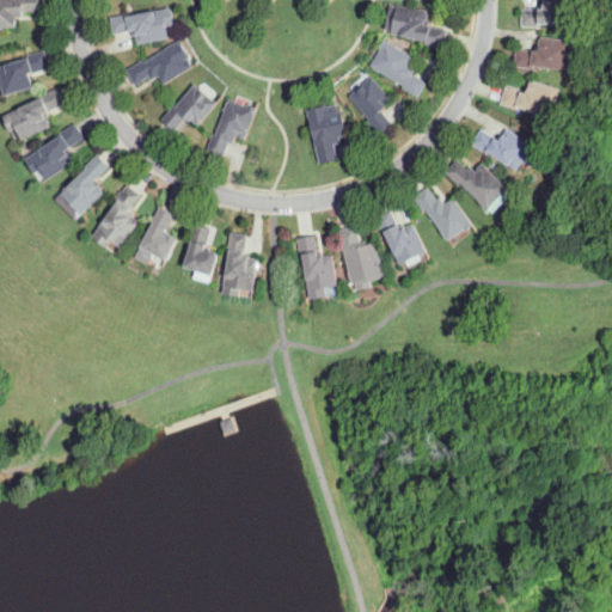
[(0,28),(0,0),(40,0),(41,11),(24,12),(24,17),(17,17),(17,28),(0,28)]
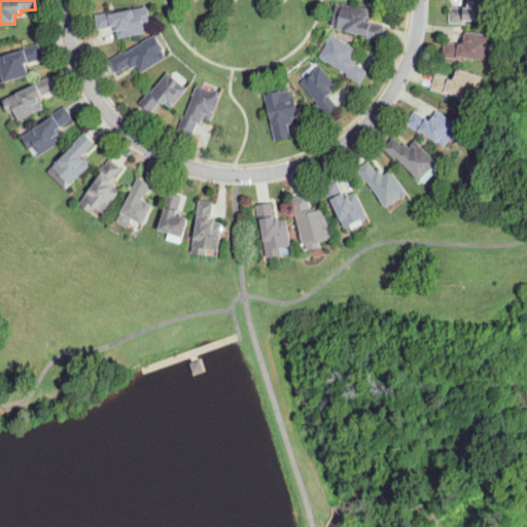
[(465,23),(461,23),(449,23),(450,8),(464,8),(464,0),(493,0),(493,20),(466,19),(465,23)]
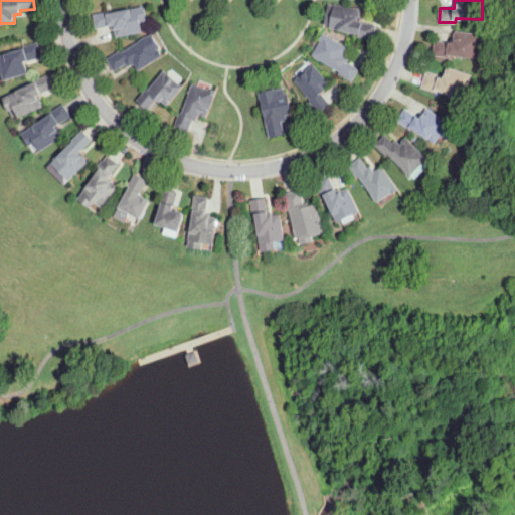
[(375,39),(358,36),(359,33),(330,28),(331,25),(325,24),(329,4),(335,5),(361,9),(360,16),(362,16),(361,22),(377,24),(375,39)]
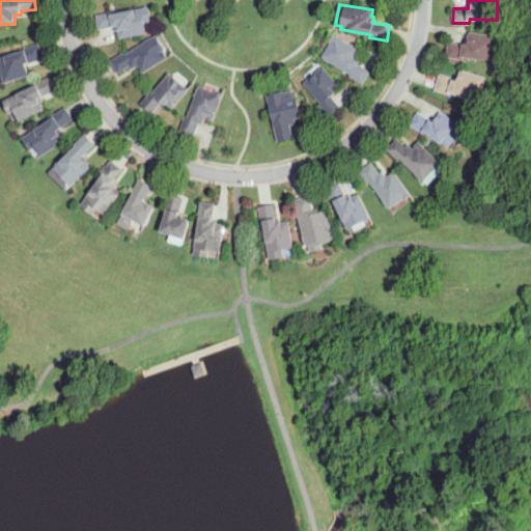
[(121,38),(119,30),(117,31),(116,26),(100,29),(96,15),(112,11),(113,14),(149,6),(152,22),(145,23),(147,33),(121,38)]
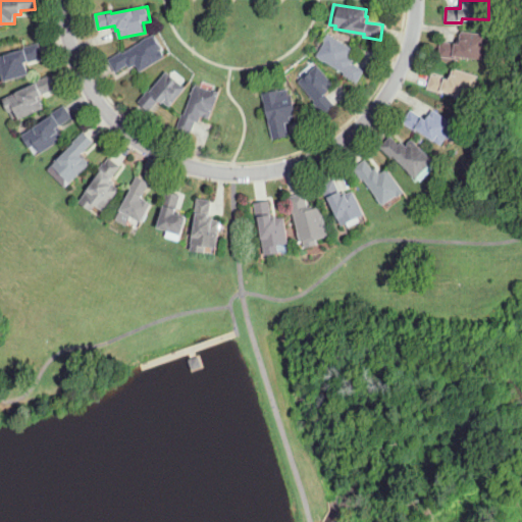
[(484,58),(456,54),(455,58),(438,56),(441,41),(457,44),(459,31),(487,35),(484,58)]
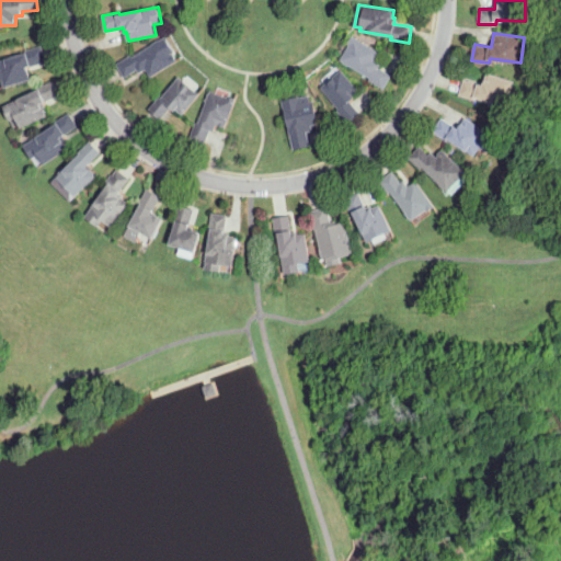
[(384,90),(369,80),(370,79),(342,60),(352,45),(348,43),(353,36),(380,53),(376,60),(381,64),(379,68),(392,76),(384,90)]
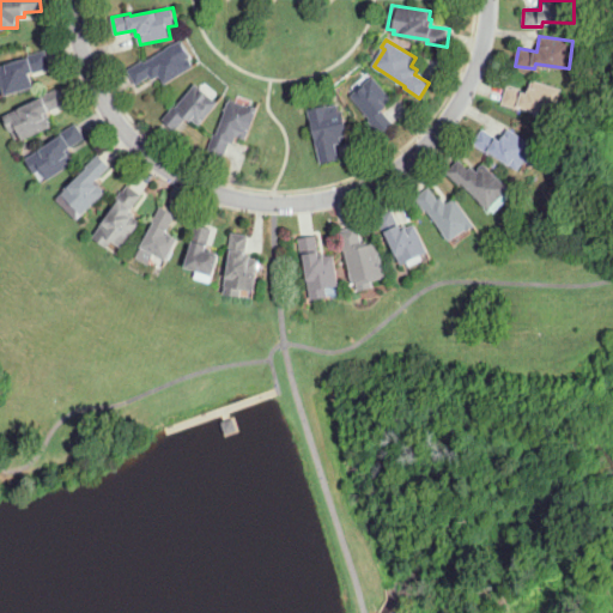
[(165,85),(159,76),(153,80),(151,76),(137,84),(127,70),(144,60),(145,62),(182,41),(192,56),(189,58),(194,67),(165,85)]
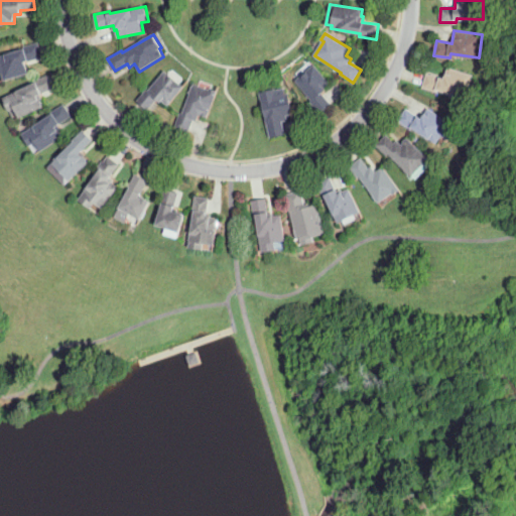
[(4,81),(0,65),(0,55),(23,49),(22,46),(38,42),(42,57),(26,61),(29,74),(4,81)]
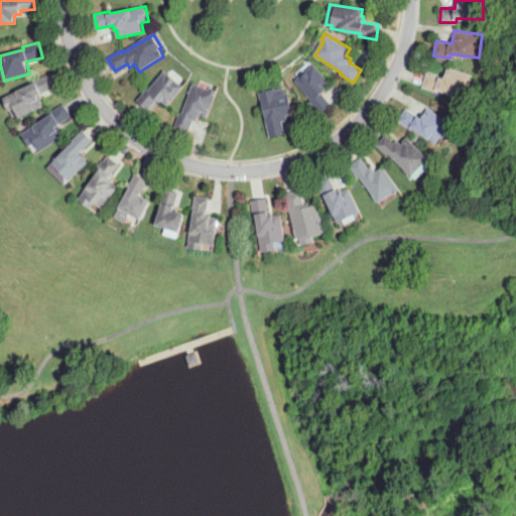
[(320,114),(310,102),(312,101),(296,81),(314,65),(332,85),(323,92),(332,104),(320,114)]
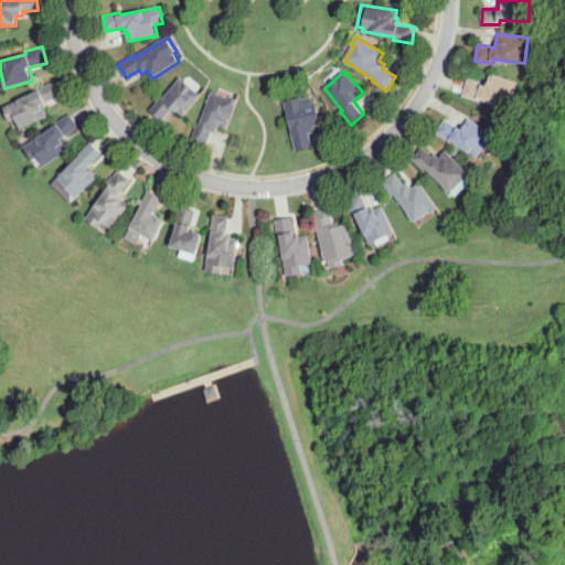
[(510,108),(480,98),(479,102),(462,96),(468,80),(487,86),(491,74),(519,83),(510,108)]
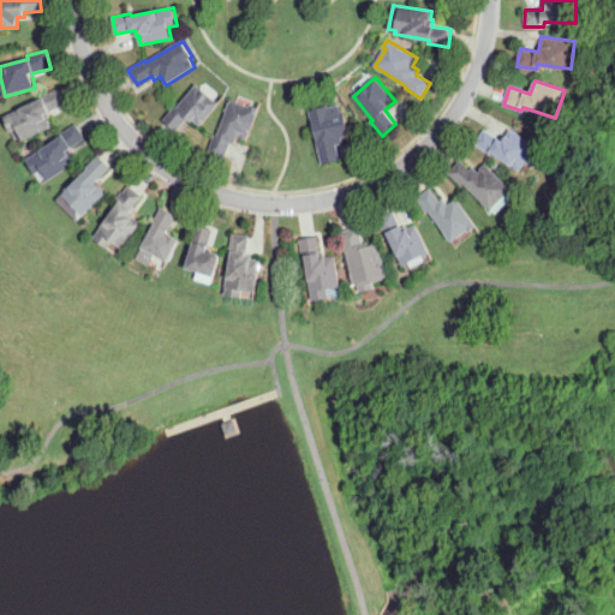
[(178,131),(163,120),(175,106),(178,107),(197,84),(220,102),(201,126),(190,117),(178,131)]
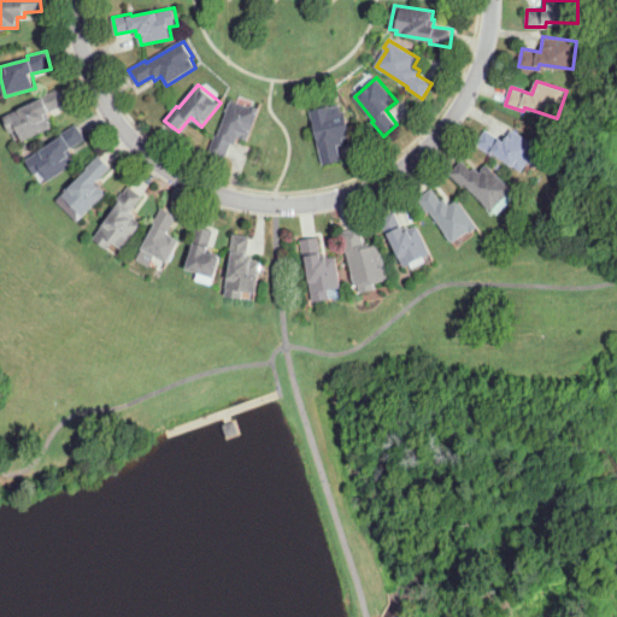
[(24,141),(18,129),(11,133),(4,118),(43,100),(41,97),(58,89),(65,105),(48,112),(51,118),(50,119),(53,128),(24,141)]
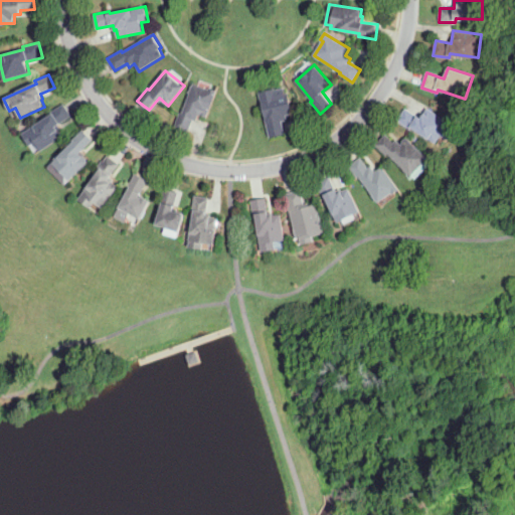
[(189,133),(174,128),(180,113),(182,114),(193,83),(209,90),(210,88),(217,91),(207,118),(199,115),(197,121),(194,120),(189,133)]
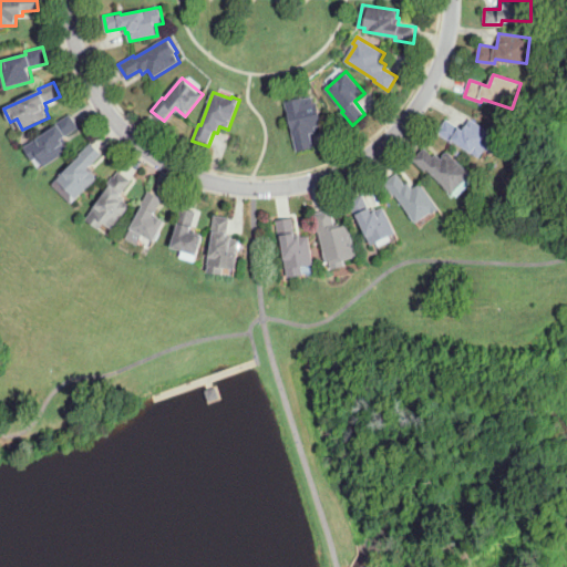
[(297,152),(294,135),(286,102),(302,99),(303,105),(318,102),(323,125),(316,126),(318,132),(310,134),(313,147),(297,152)]
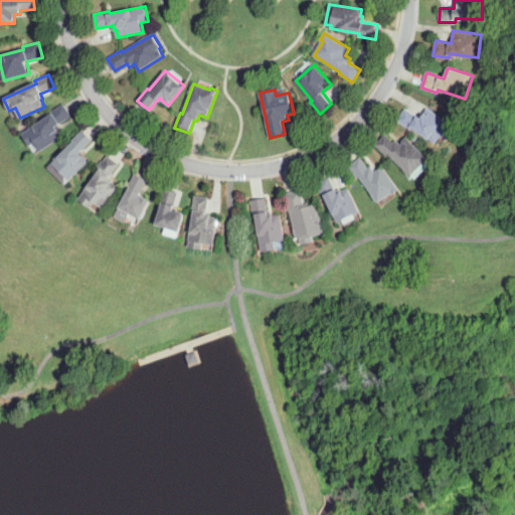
[(41,151),(36,142),(30,146),(22,134),(51,116),(49,113),(64,104),(71,116),(58,125),(61,129),(59,130),(63,137),(41,151)]
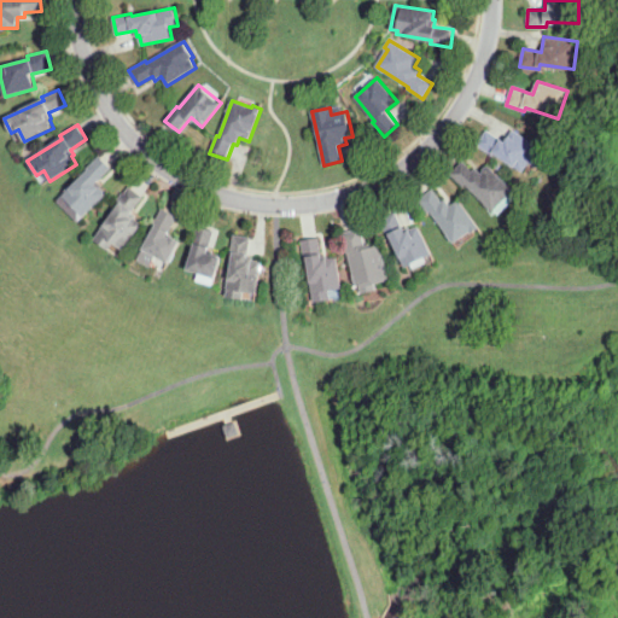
[(524,173),(496,155),(495,156),(478,145),(487,130),(506,143),(513,130),(540,147),(524,173)]
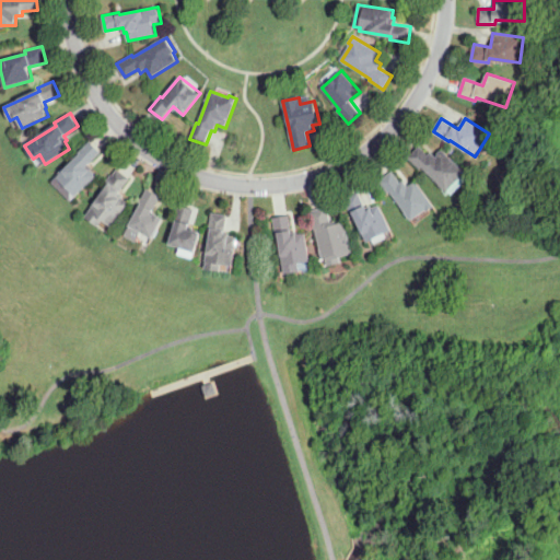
[(70,201),(53,183),(81,155),(79,152),(91,141),(102,152),(88,166),(96,176),(70,201)]
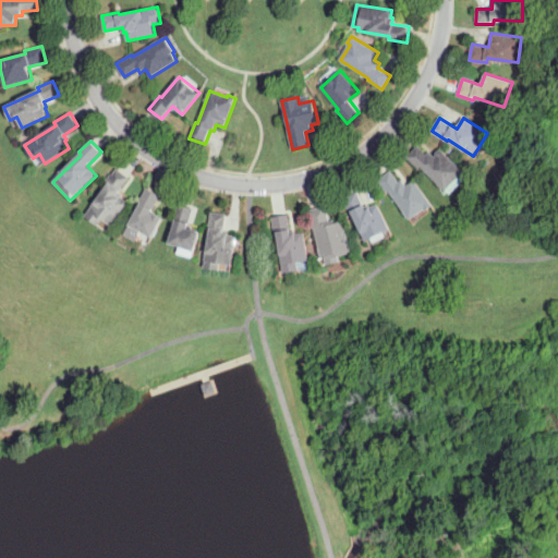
[(445,191),(421,167),(419,168),(408,157),(419,146),(426,154),(429,152),(434,156),(441,149),(465,173),(460,180),(458,178),(445,191)]
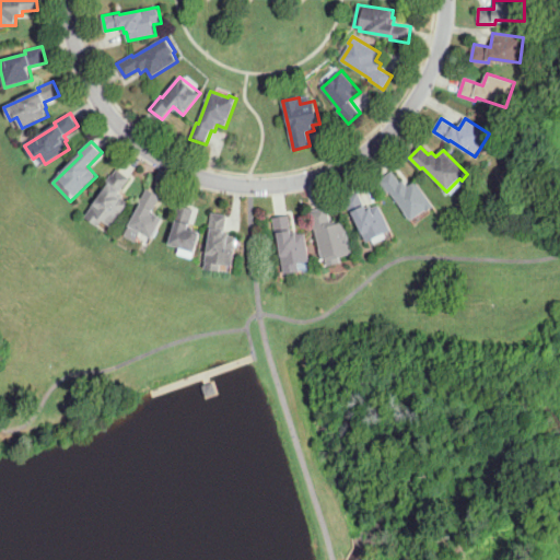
[(98,226),(85,217),(109,184),(106,182),(112,174),(113,175),(118,168),(130,177),(120,193),(125,196),(123,198),(129,203),(112,226),(103,220),(98,226)]
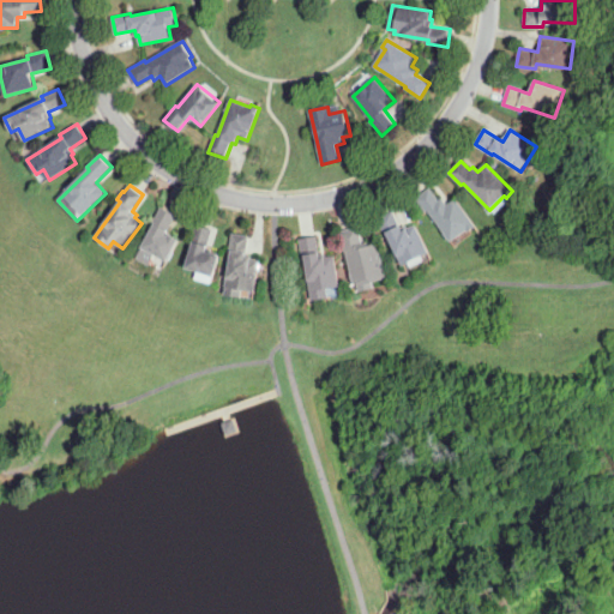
[(451,242),(428,211),(426,212),(415,198),(429,187),(439,200),(443,198),(447,204),(456,198),(477,226),(469,233),(467,230),(451,242)]
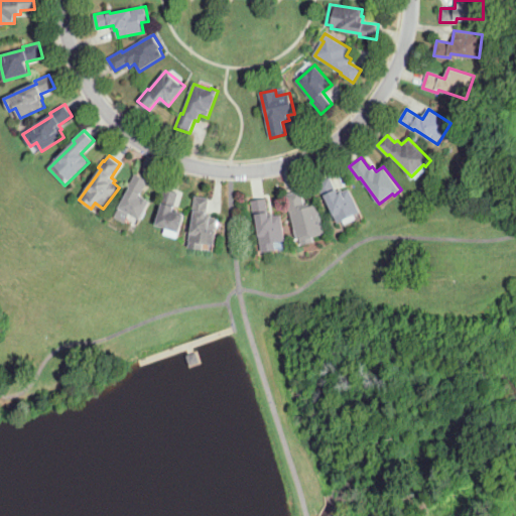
[(141,220),(120,209),(130,188),(128,187),(135,173),(149,180),(140,198),(142,198),(142,197),(151,202),(141,220)]
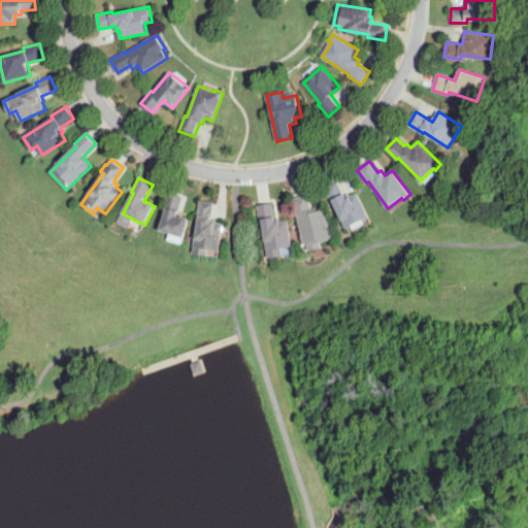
[(345,230),(332,202),(331,202),(324,188),(338,182),(347,198),(358,193),(369,219),(345,230)]
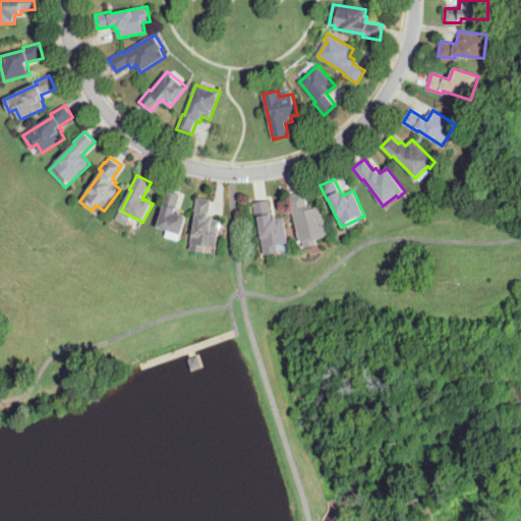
[(181,235),(158,227),(165,207),(162,205),(167,190),(181,195),(175,213),(178,215),(180,214),(185,215),(185,216),(187,217),(181,235)]
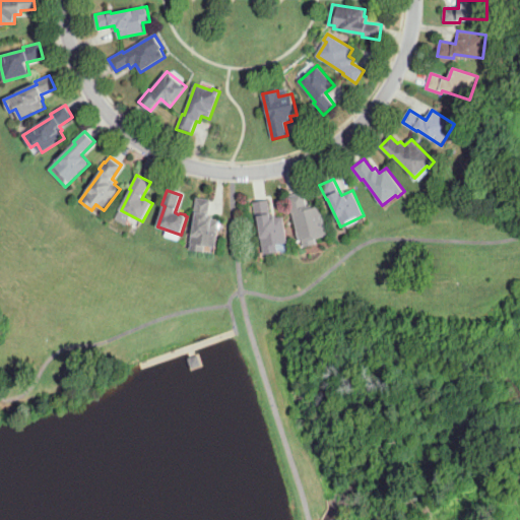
[(305,247),(303,240),(300,240),(293,211),(291,212),(287,196),(304,192),(308,209),(320,206),(327,236),(317,239),(318,243),(305,247)]
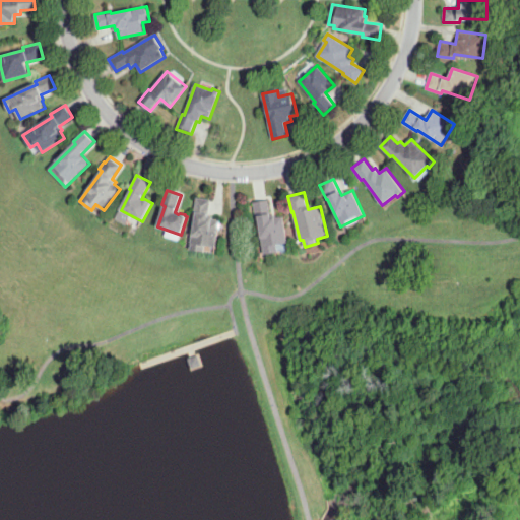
[(205,252),(190,250),(196,214),(194,213),(197,197),(211,200),(209,216),(213,216),(212,219),(220,220),(216,247),(206,246),(205,252)]
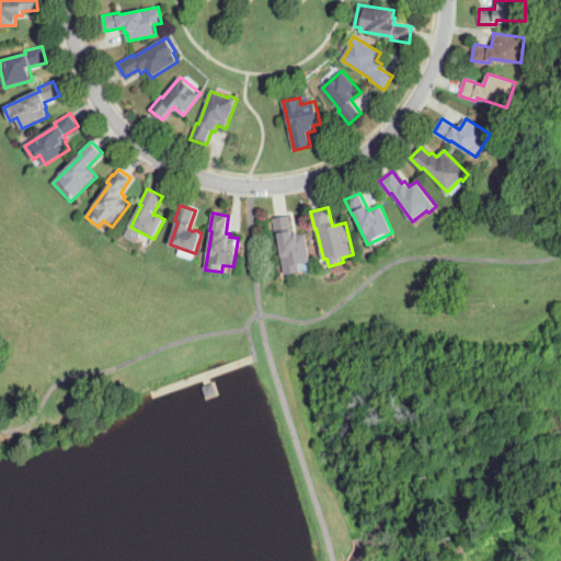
[(285,274),(279,235),(276,235),(274,218),(289,216),(292,231),(296,230),(297,236),(299,236),(299,235),(302,233),(302,235),(306,235),(310,262),(299,263),(300,272),(285,274)]
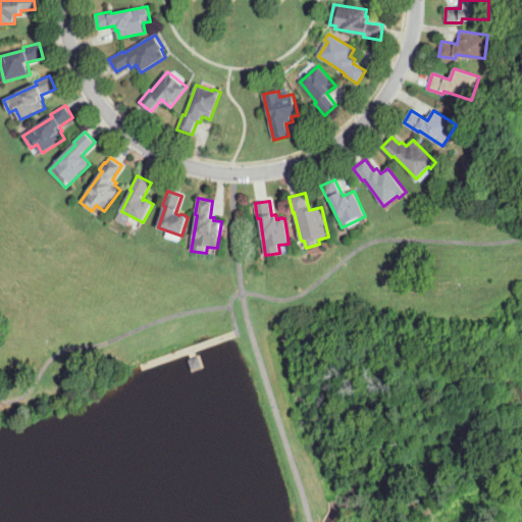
[(199,355),(202,365),(193,368),(189,358),(199,355)]
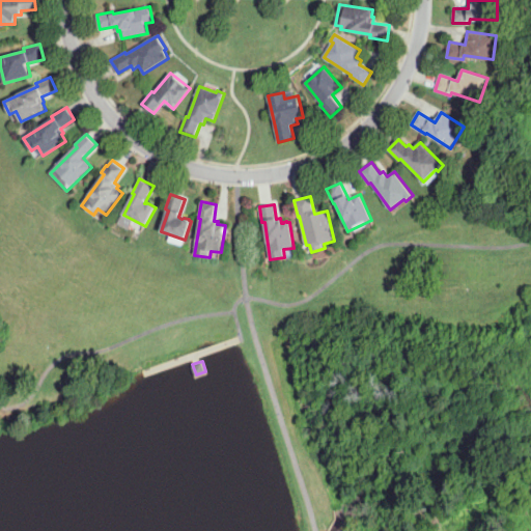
All buildings are outlined.
